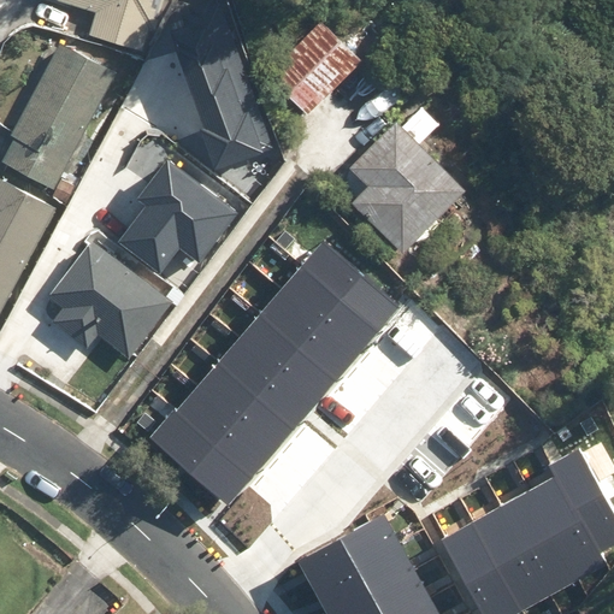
[(165,0),(45,0),(93,16),(87,34),(143,52),(149,31),(155,34),(165,0)]
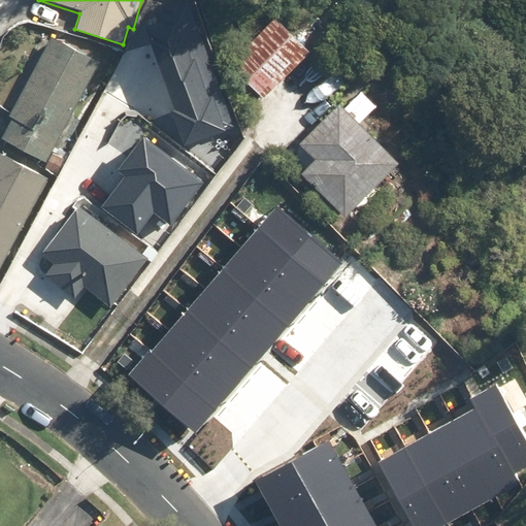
[(148,23),(185,130),(223,117),(183,0),(157,9),(160,19),(148,23)]
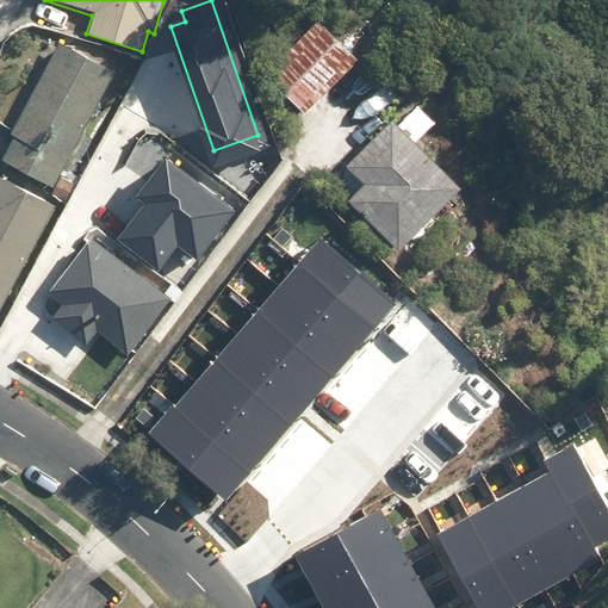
[(299,119),(357,60),(320,24),(262,82),(299,119)]
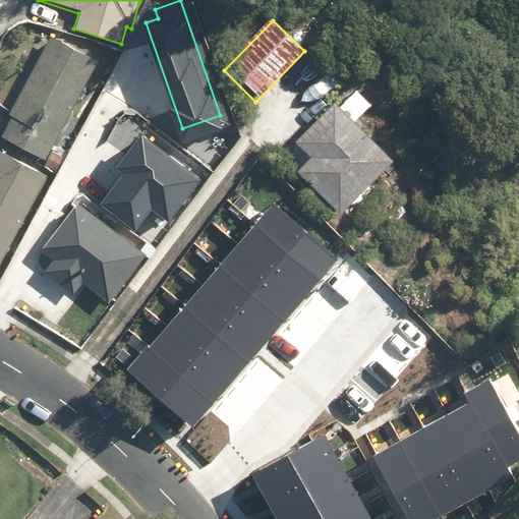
[(99,61),(49,37),(0,137),(49,162),(99,61)]
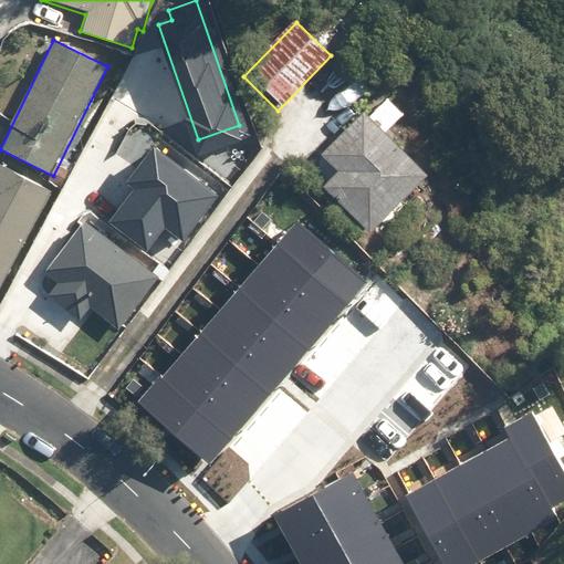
[(428,179),(363,114),(319,158),(335,176),(321,190),(368,238),(428,179)]
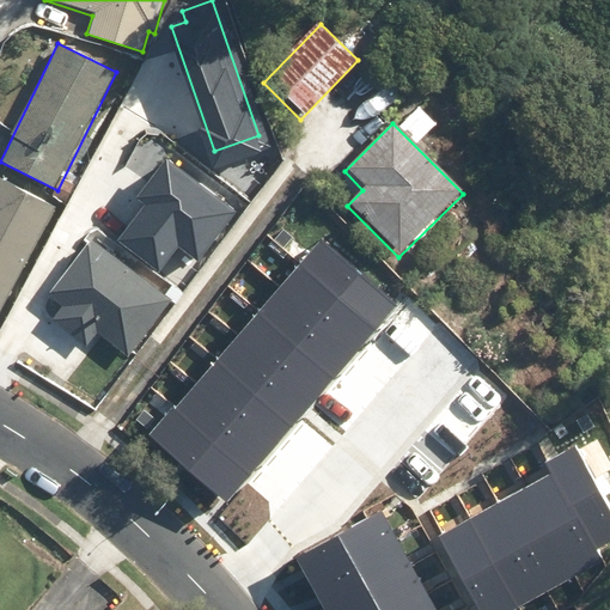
[(147,195),(119,232),(159,263),(181,237),(200,252),(237,205),(168,151),(139,188),(147,195)]
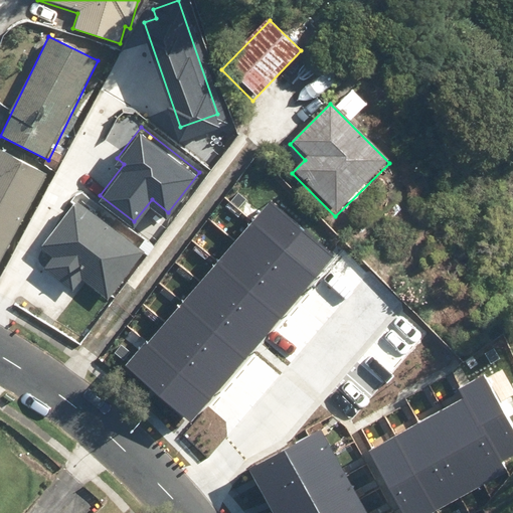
[(0,261),(46,174),(2,150),(0,153),(0,261)]
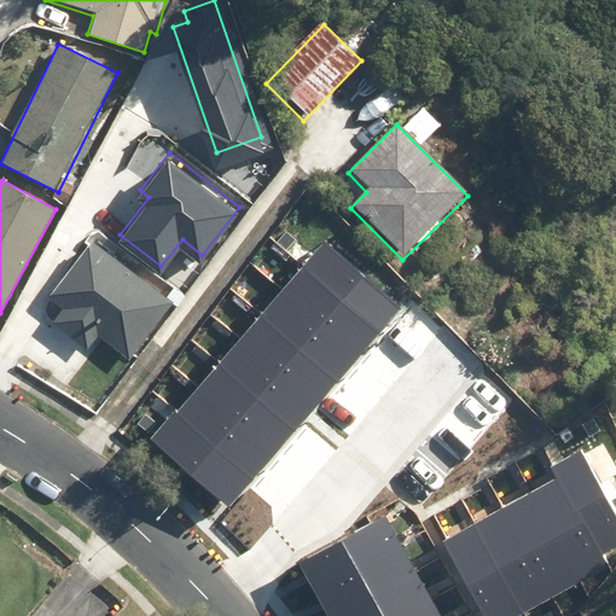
[(131,360),(173,304),(82,234),(35,296),(59,315),(51,326),(87,354),(100,337),(131,360)]
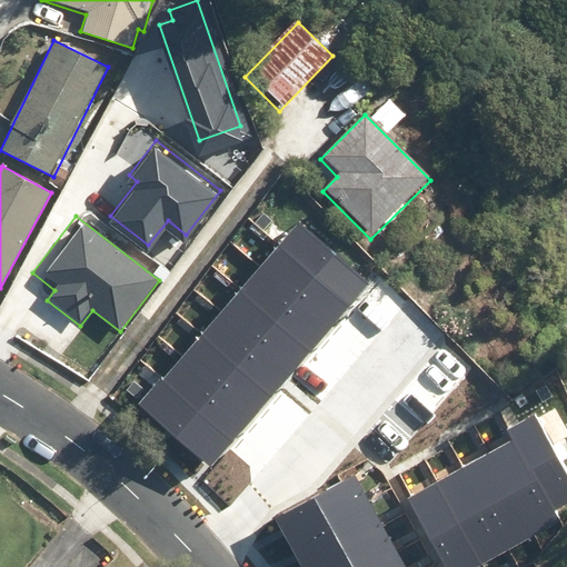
[(291,220),(132,404),(209,468),(367,286),(291,220)]
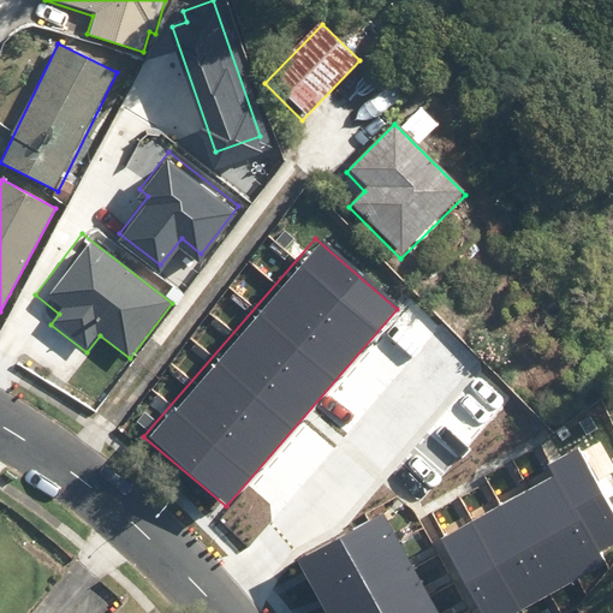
[(429,541),(468,612),(530,612),(605,572),(594,553),(612,541),(612,524),(575,453),(547,469),(551,475),(429,541)]
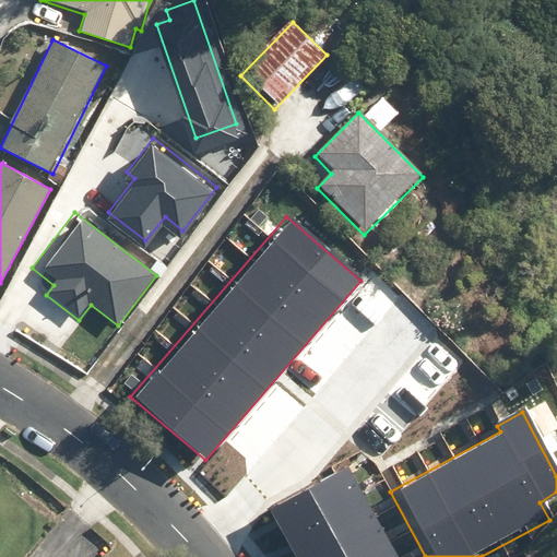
[(400,556),(352,466),(270,510),(295,556),(400,556)]
